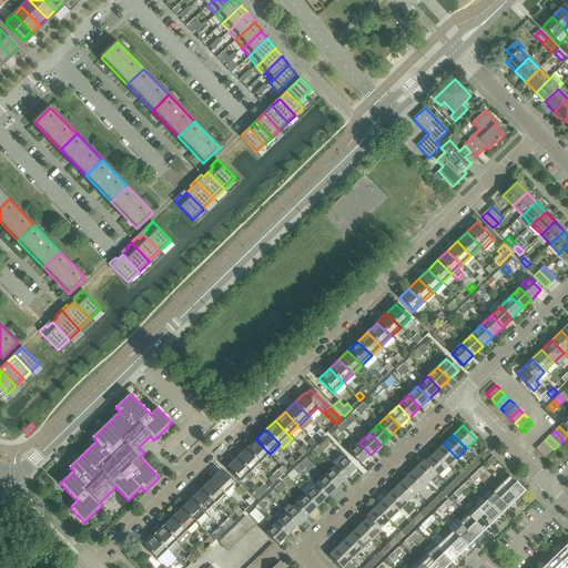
[(270,454),(255,439),(246,448),(260,463),(270,454)]
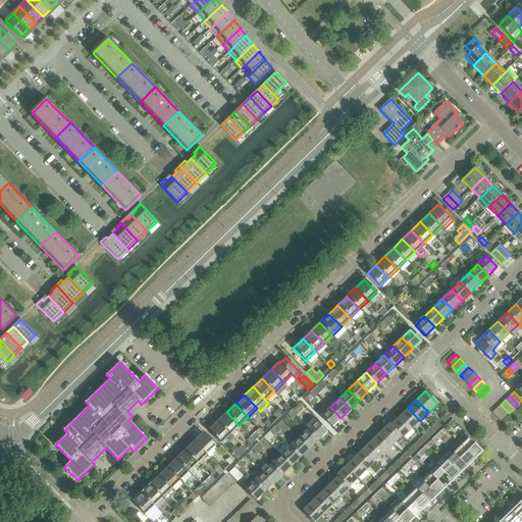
[(509,413),(501,405),(497,409),(505,417),(509,413)]
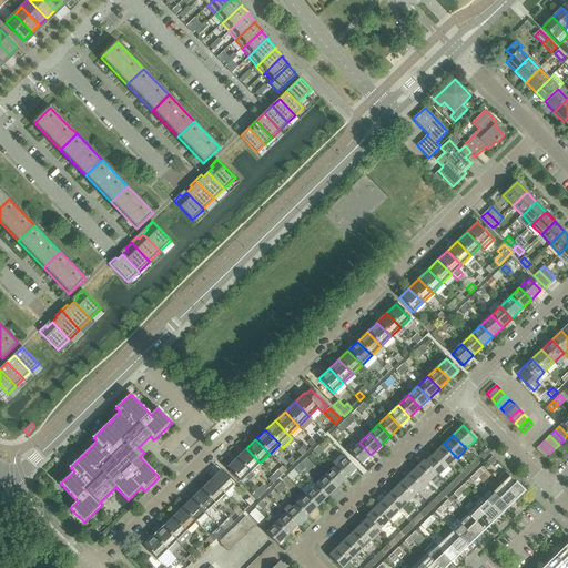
[(371,455),(359,443),(348,453),(361,465),(371,455)]
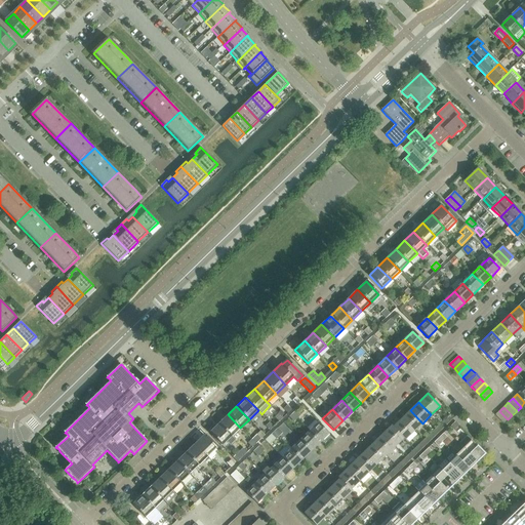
[(422,423),(410,410),(402,418),(413,432),(422,423)]
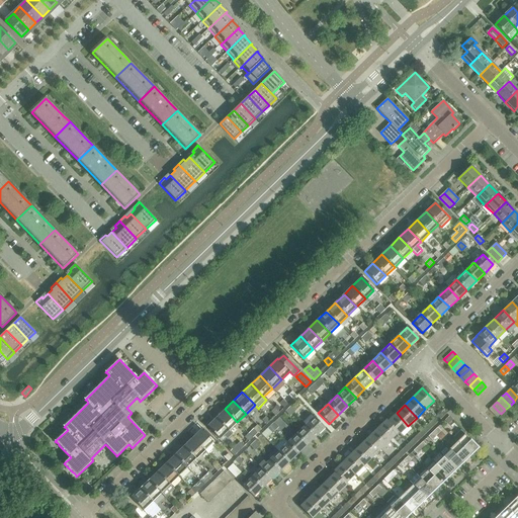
[(501,414),(493,406),(488,410),(497,419),(501,414)]
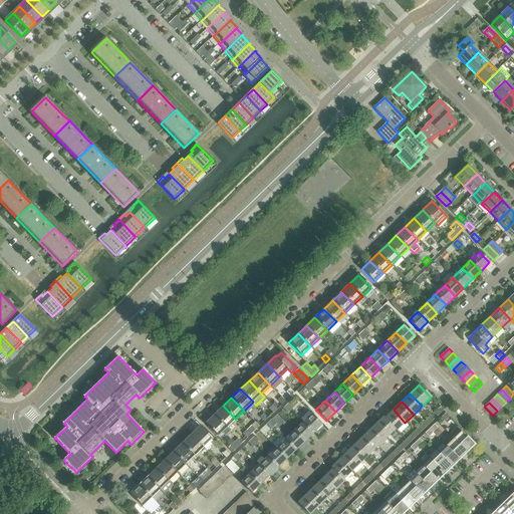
[(235,419),(223,406),(214,415),(226,428),(235,419)]
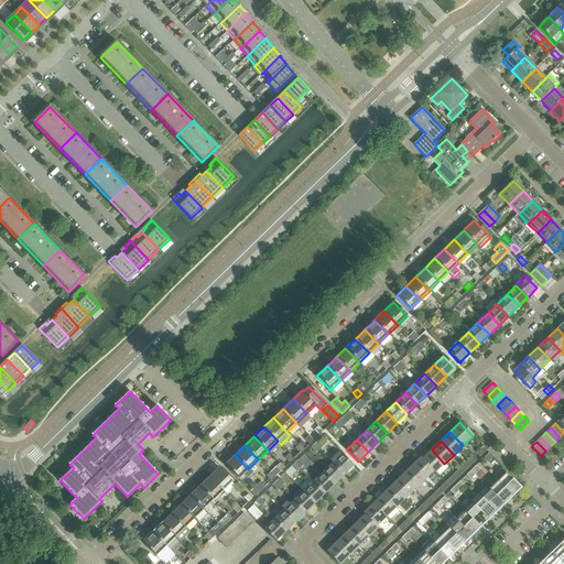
[(304,449),(300,445),(295,448),(300,454),(304,449)]
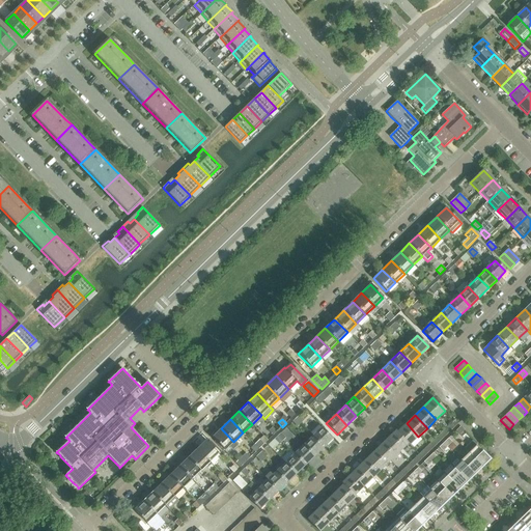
[(452,429),(457,424),(454,420),(448,426),(452,429)]
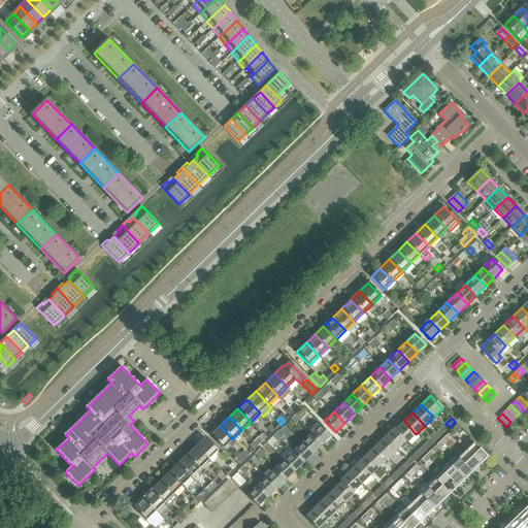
[(416,434),(404,421),(395,430),(405,441),(406,443),(416,434)]
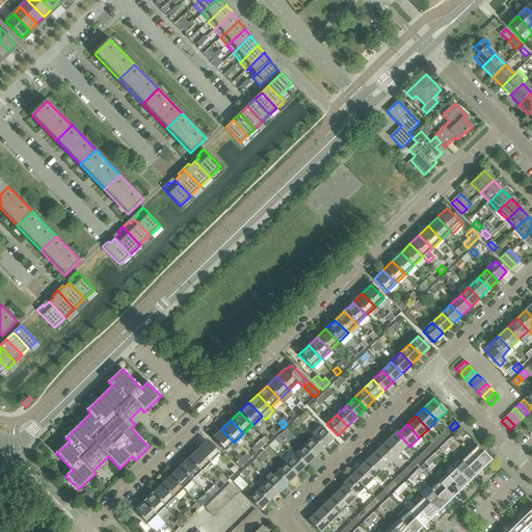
[(333,440),(322,428),(313,437),(324,448),(333,440)]
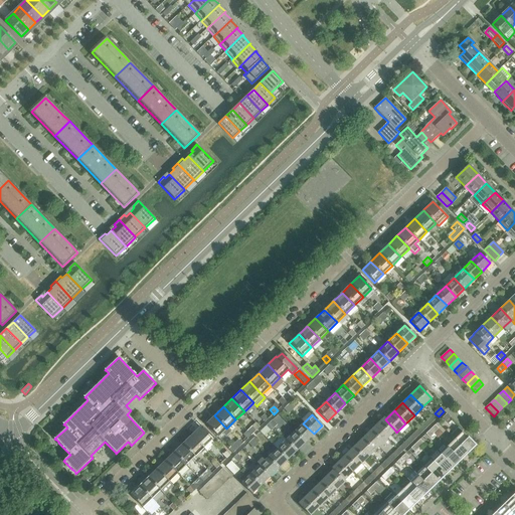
[(446,422),(450,418),(447,414),(442,418),(446,422)]
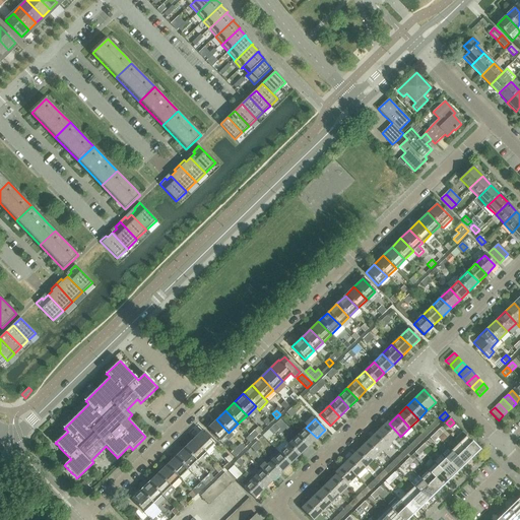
[(233,437),(229,433),(216,419),(207,429),(219,441),(223,438),(228,442),(233,437)]
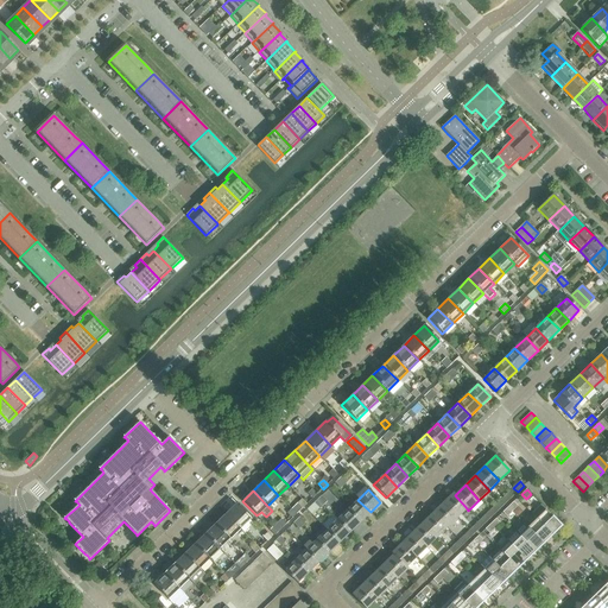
[(507,502),(514,495),(510,492),(504,498),(507,502)]
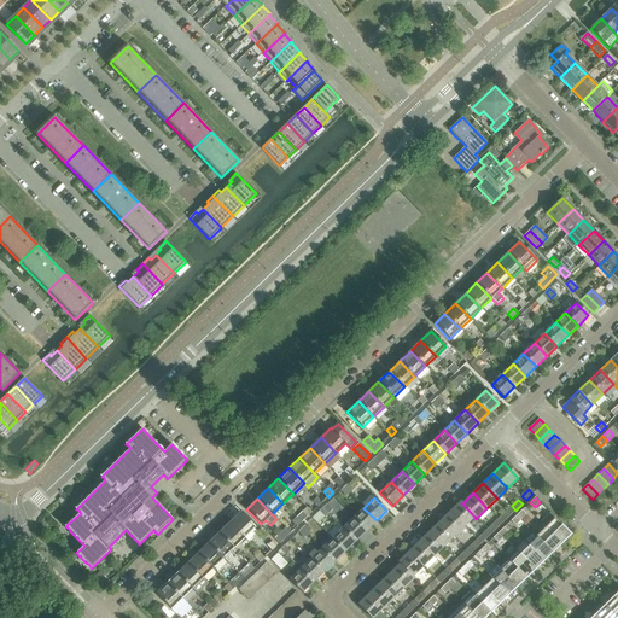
[(474,517),(462,503),(460,502),(450,512),(465,526),(474,517)]
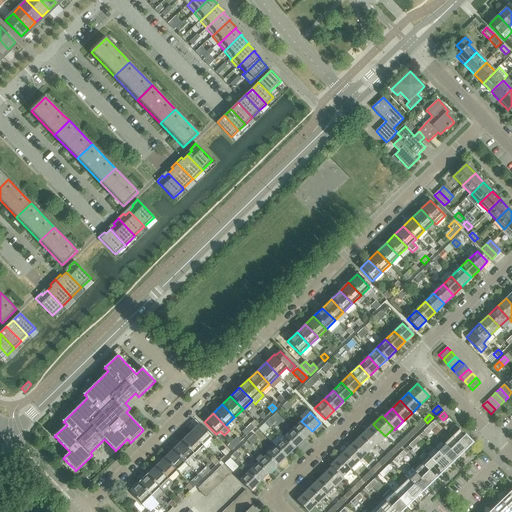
[(312,431),(301,421),(293,429),(303,440),(312,431)]
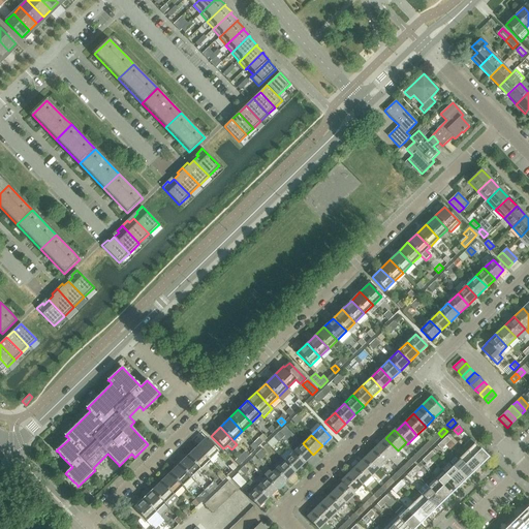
[(433,445),(438,440),(435,436),(429,441),(433,445)]
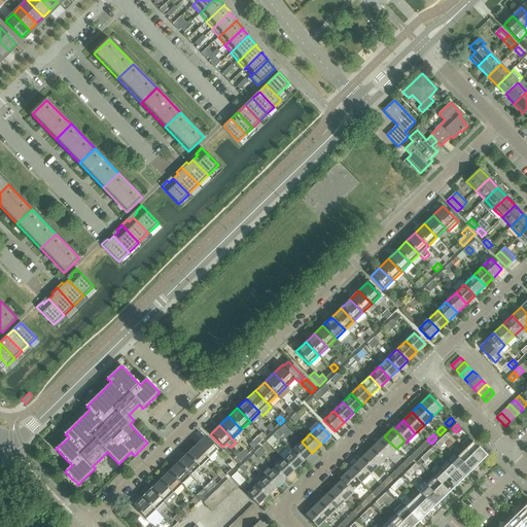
[(444,444),(449,440),(445,435),(441,440),(444,444)]
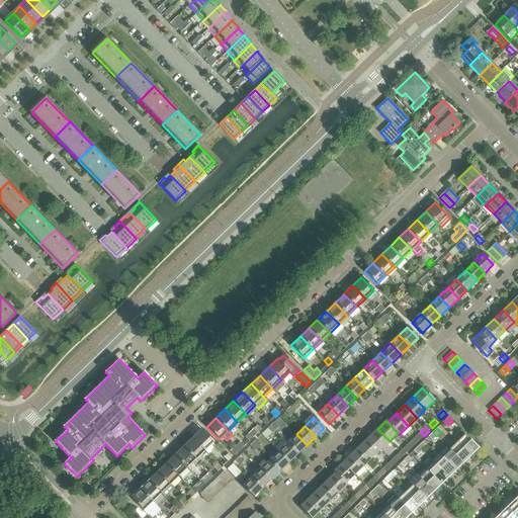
[(213,442),(200,429),(192,438),(204,450),(213,442)]
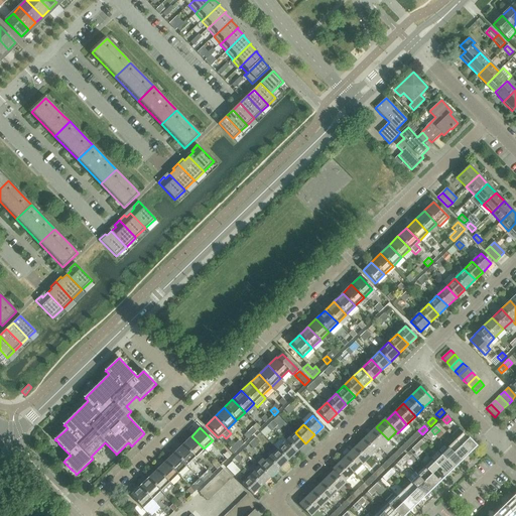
[(388,439),(376,427),(367,436),(379,448),(388,439)]
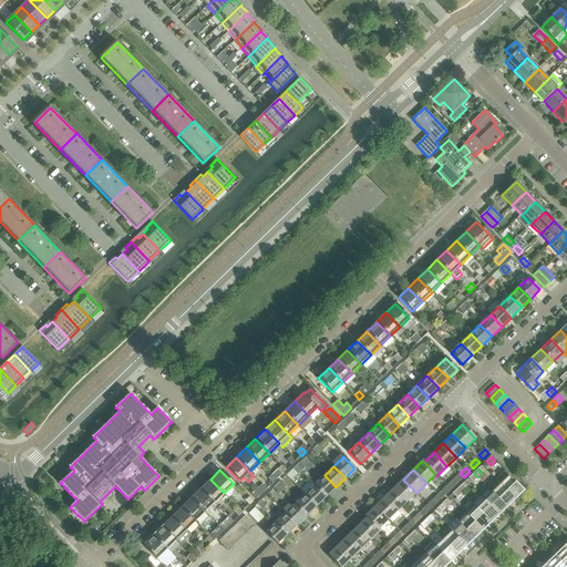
[(524,492),(504,472),(496,480),(501,484),(515,500),(523,492),(523,493),(524,492)]
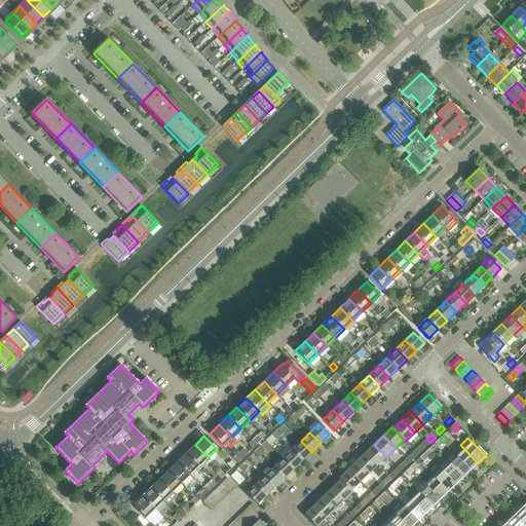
[(439,448),(443,443),(440,439),(435,444),(439,448)]
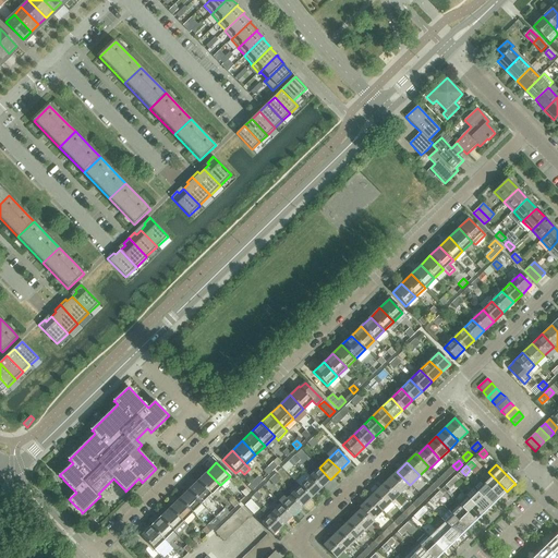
[(330,480),(319,468),(310,476),(320,488),(330,480)]
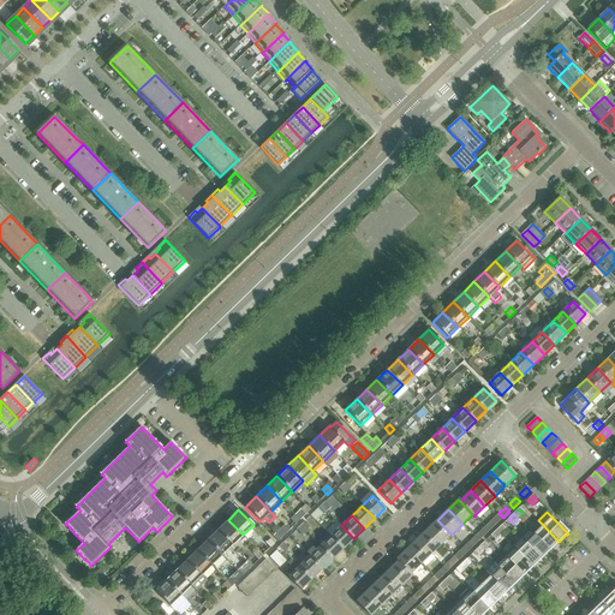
[(493,527),(500,521),(495,517),(488,524),(493,527)]
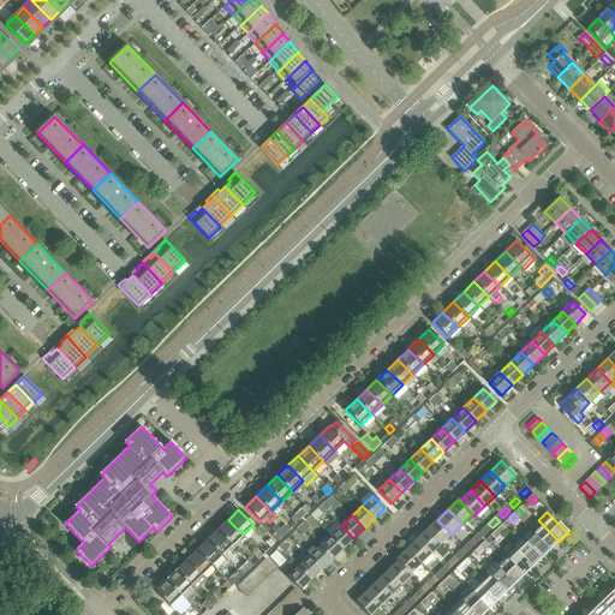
[(243,535),(228,520),(218,530),(233,545),(243,535)]
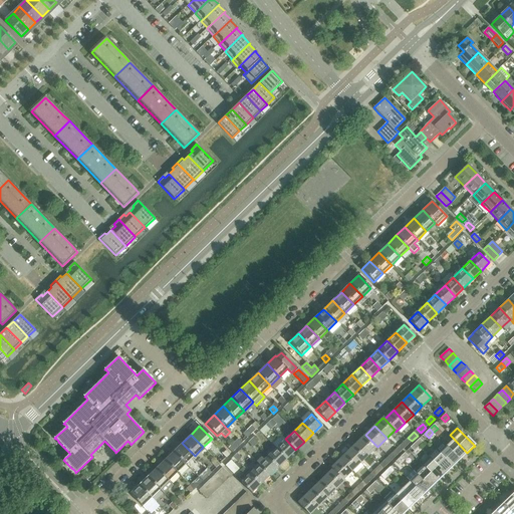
[(377,447),(365,435),(357,442),(369,455),(377,447)]
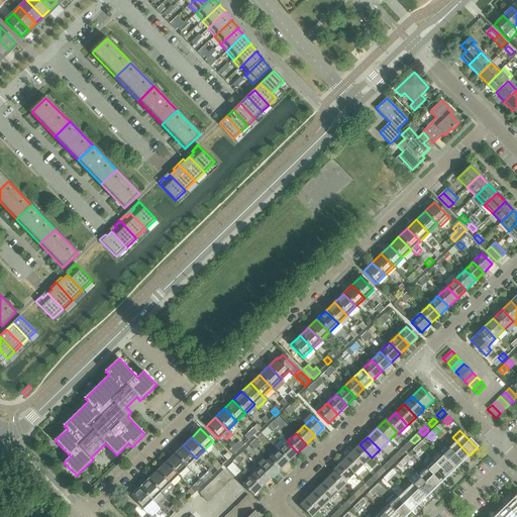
[(297,452),(287,441),(278,450),(289,461),(297,452)]
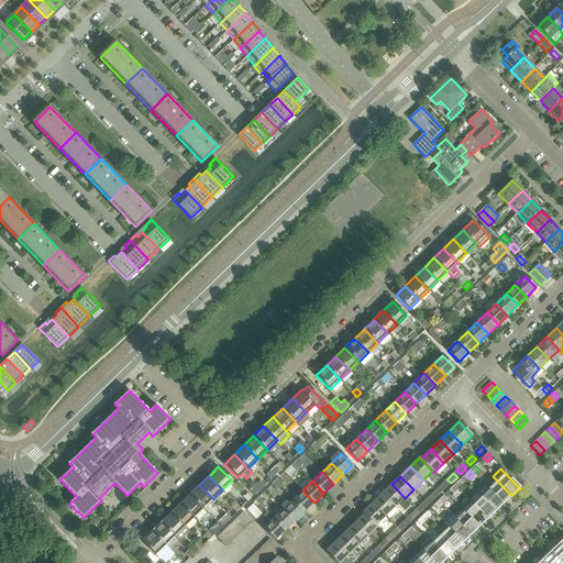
[(459,489),(463,485),(460,481),(454,486),(459,489)]
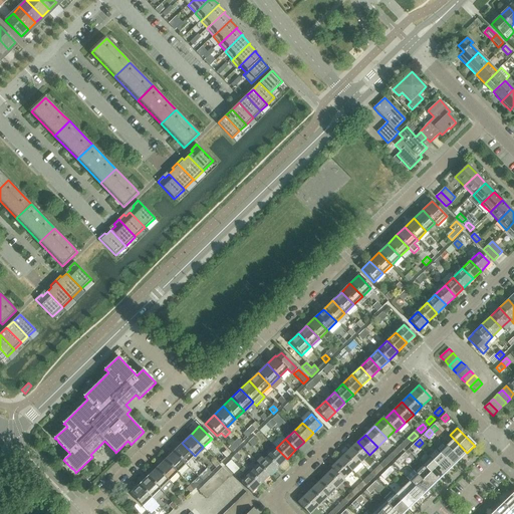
[(467,453),(454,439),(447,446),(446,446),(460,461),(460,460),(467,453)]
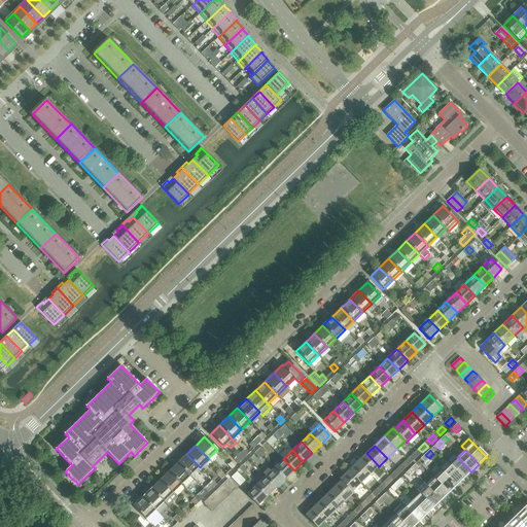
[(413,461),(419,455),(415,452),(410,457),(413,461)]
